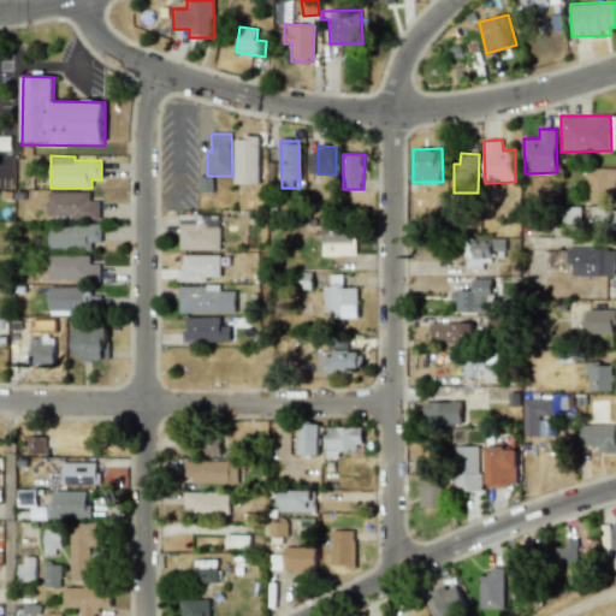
[(100,218),(101,201),(90,201),(90,193),(48,191),(47,217),(100,218)]
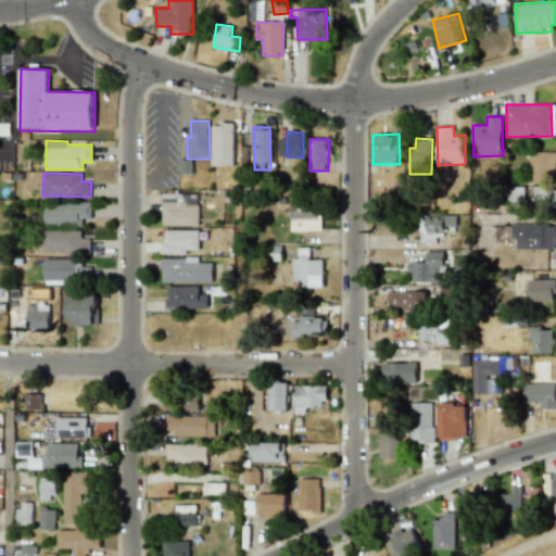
[(555,186),(534,186),(534,205),(555,205),(555,186)]
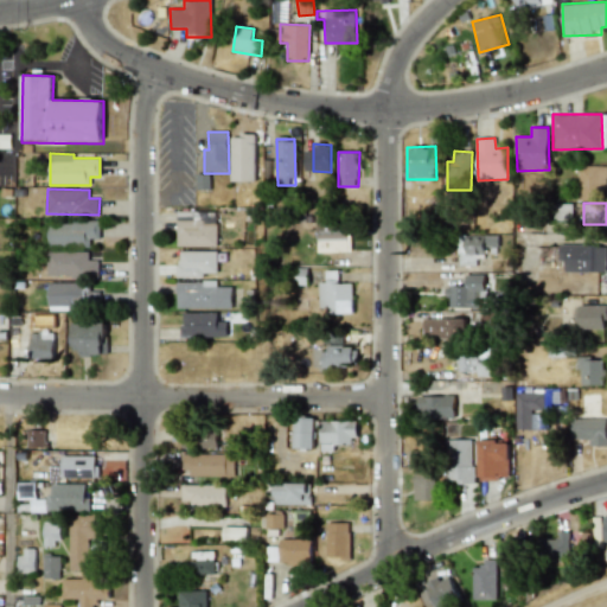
[(177,246),(217,247),(218,212),(178,211),(177,246)]
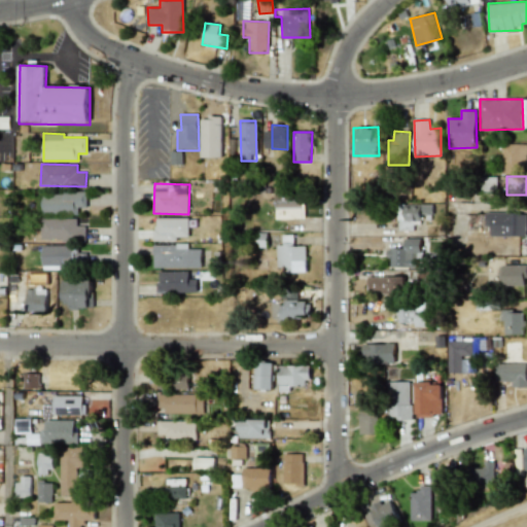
[(276,219),(301,219),(301,191),(275,192),(276,219)]
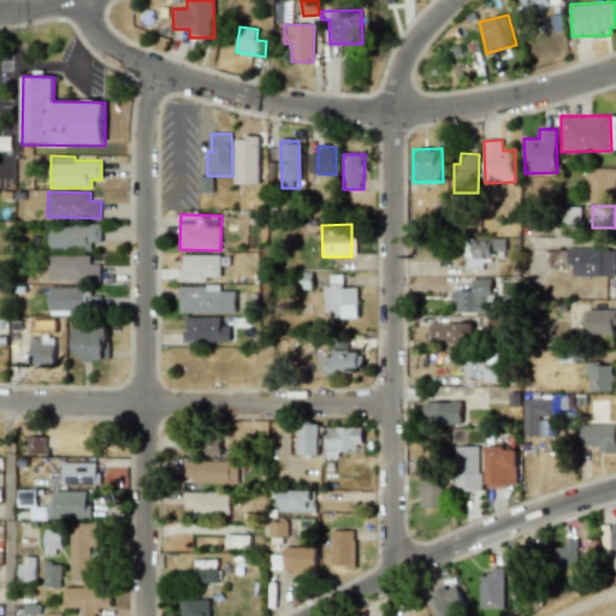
[(101,244),(102,225),(51,225),(49,250),(92,250),(92,243),(101,244)]
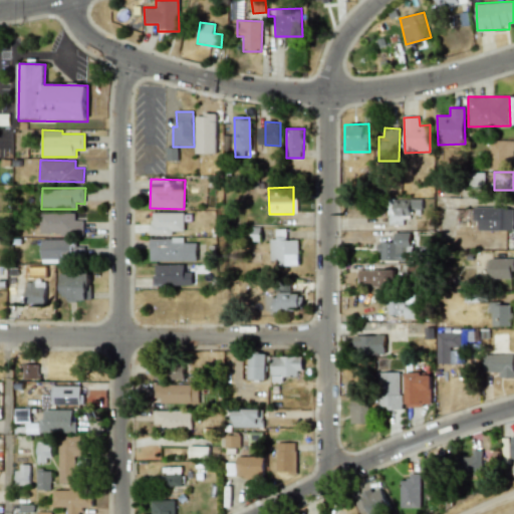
[(418,201),(395,200),(394,215),(417,216),(418,201)]
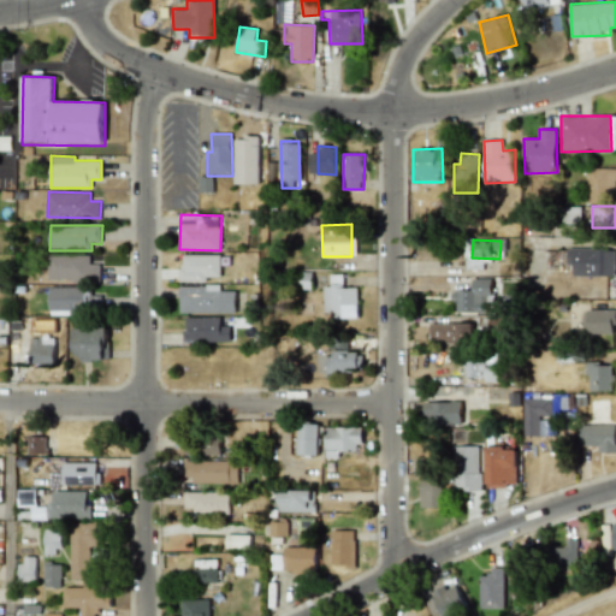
[(568,248),(568,267),(574,267),(574,277),(615,277),(615,248),(568,248)]
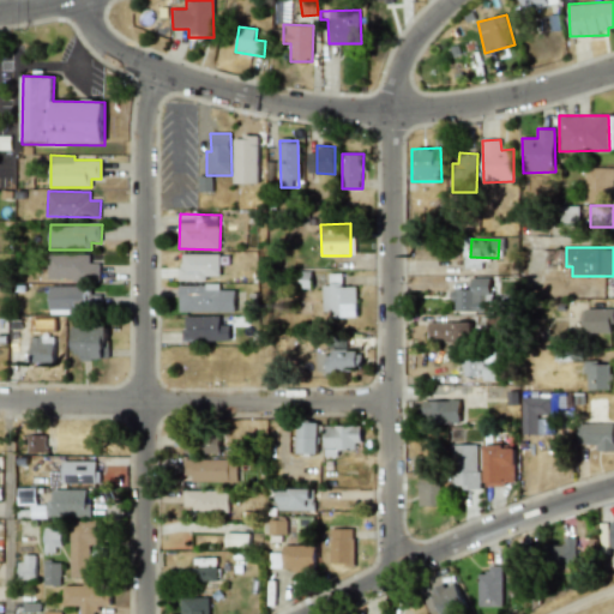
[(546,248),(523,248),(522,286),(545,287),(546,248)]
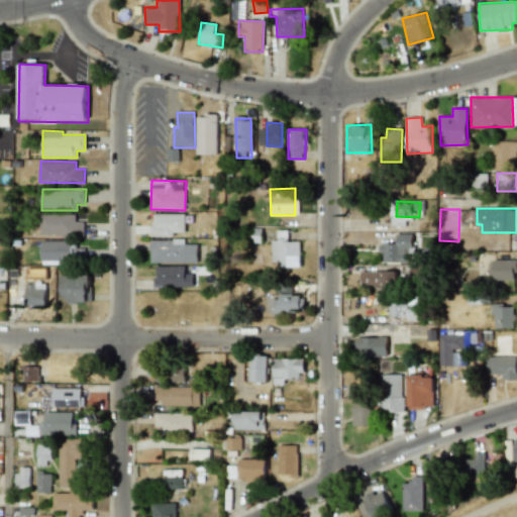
[(84,236),(84,222),(76,221),(76,214),(40,214),(40,235),(84,236)]
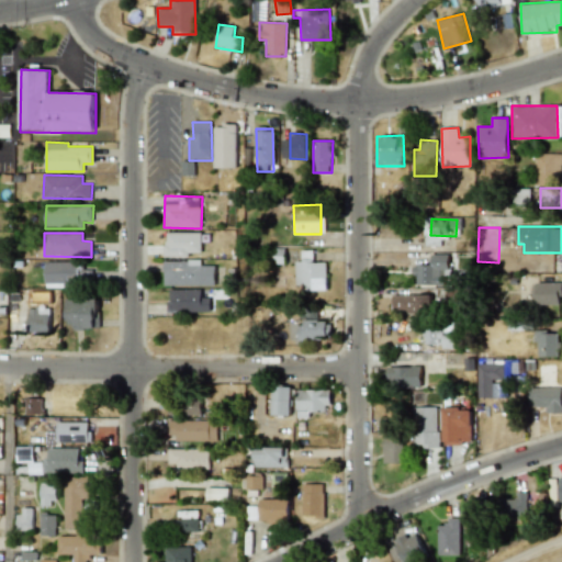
[(201,233),(165,233),(164,257),(188,257),(188,254),(201,254),(201,233)]
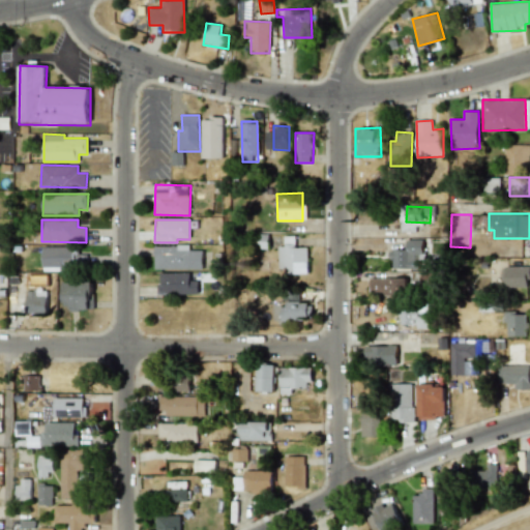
[(277,246),(278,273),(307,272),(307,247),(295,247),(294,236),(284,237),(284,246),(277,246)]
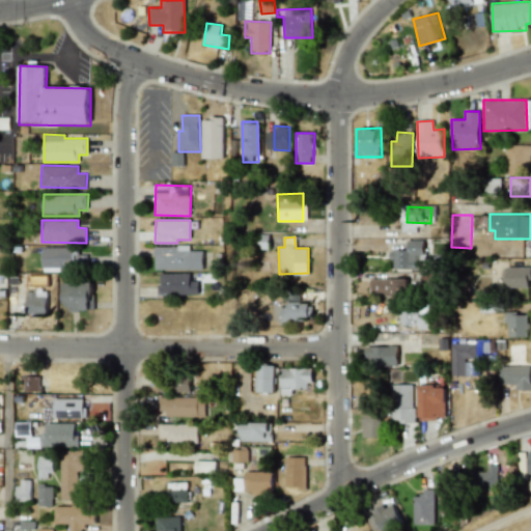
[(392,271),(421,270),(421,262),(426,262),(426,241),(408,241),(408,250),(392,250),(392,271)]
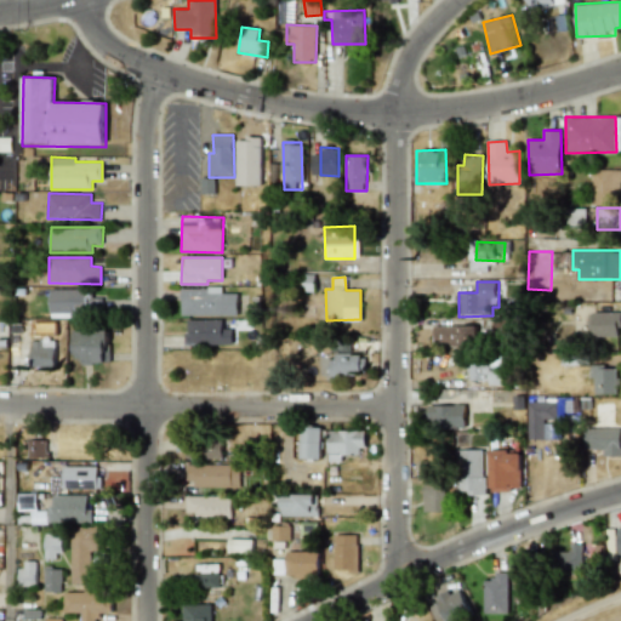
[(50,314),(103,314),(103,297),(92,297),(92,290),(50,289),(50,314)]
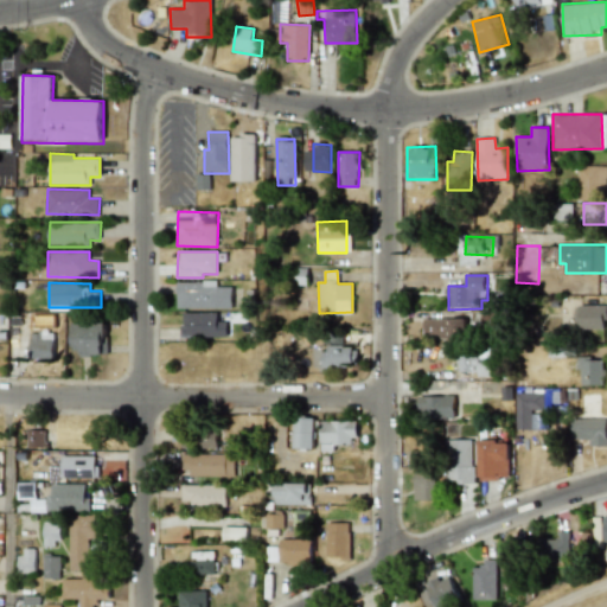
[(177,308),(231,308),(231,287),(217,287),(217,282),(177,282),(177,308)]
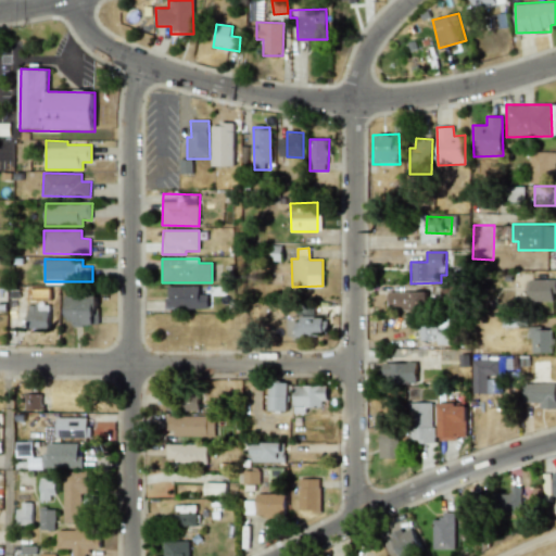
[(555,280),(531,279),(530,302),(555,302),(555,280)]
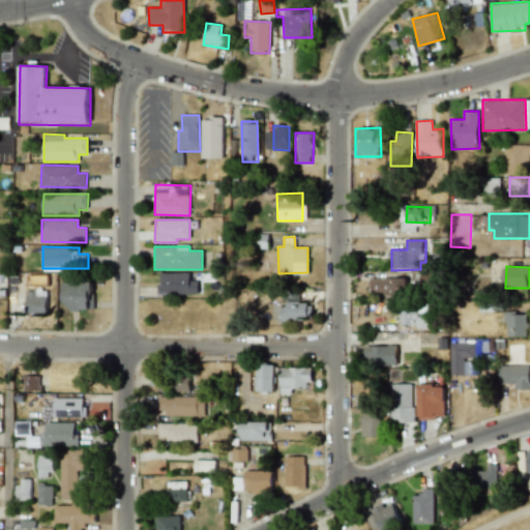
[(189,273),(158,273),(158,295),(198,295),(198,281),(189,281),(189,273)]
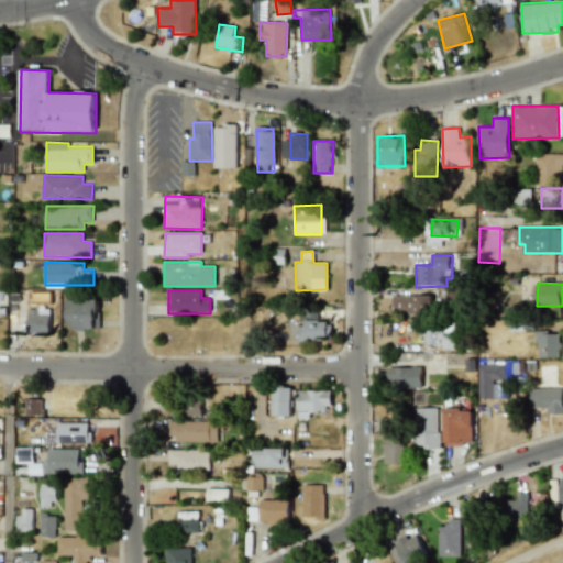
[(393,295),(394,315),(430,313),(430,295),(393,295)]
